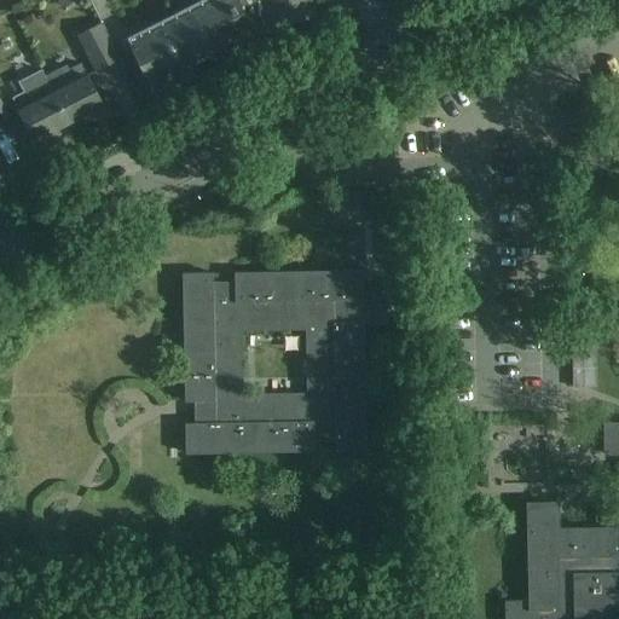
[(313,16),(311,0),(215,0),(129,44),(150,85),(268,24),(313,16)]
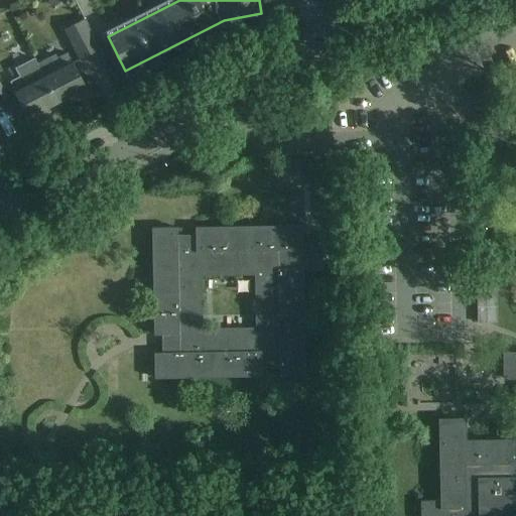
[(84,19),(65,29),(80,60),(100,50),(84,19)]
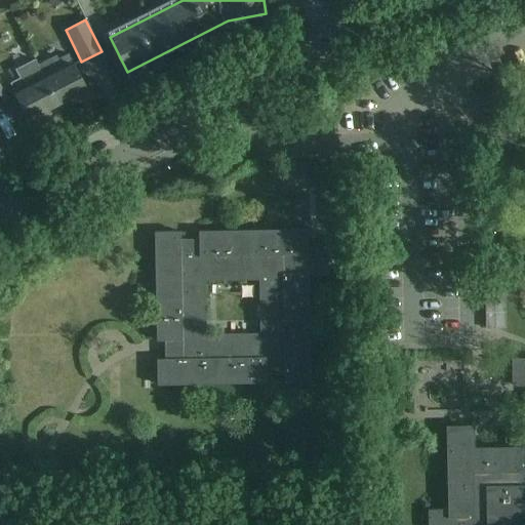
[(79,74),(69,54),(58,58),(56,55),(38,65),(36,66),(56,106),(76,95),(77,97),(88,92),(79,74)]
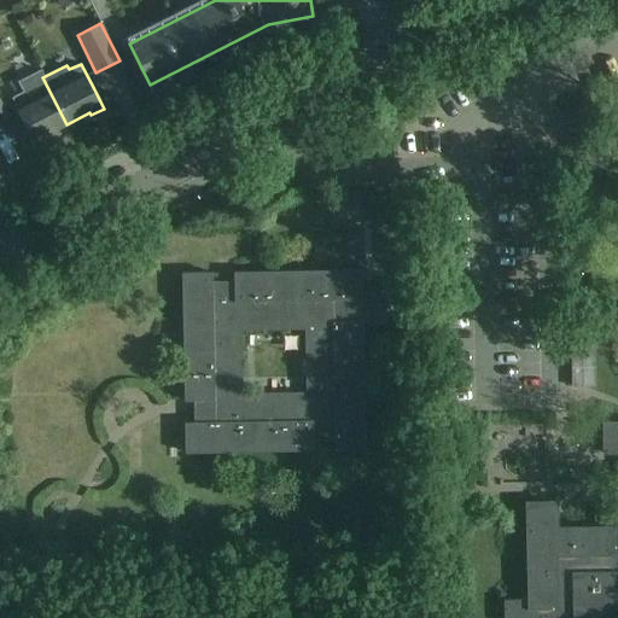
[(45,76),(42,70),(19,82),(24,92),(13,98),(15,100),(15,101),(24,122),(36,144),(50,136),(48,134),(66,124),(42,77),(45,76)]
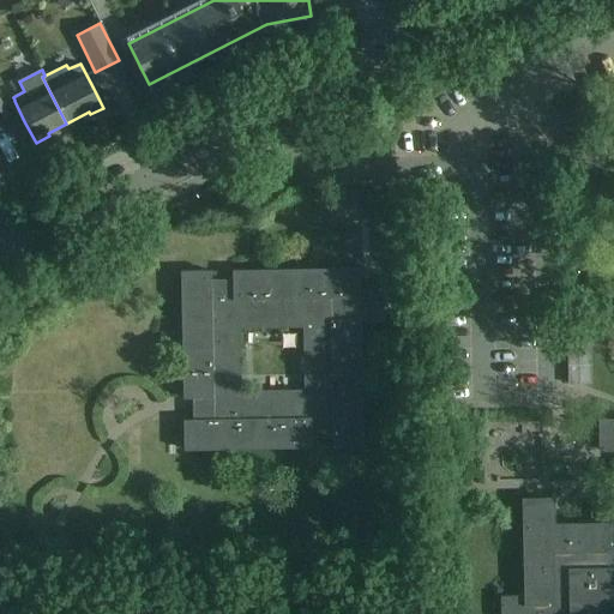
[(410,199),(380,200),(380,220),(381,233),(381,245),(381,258),(381,259),(411,258),(410,199)]
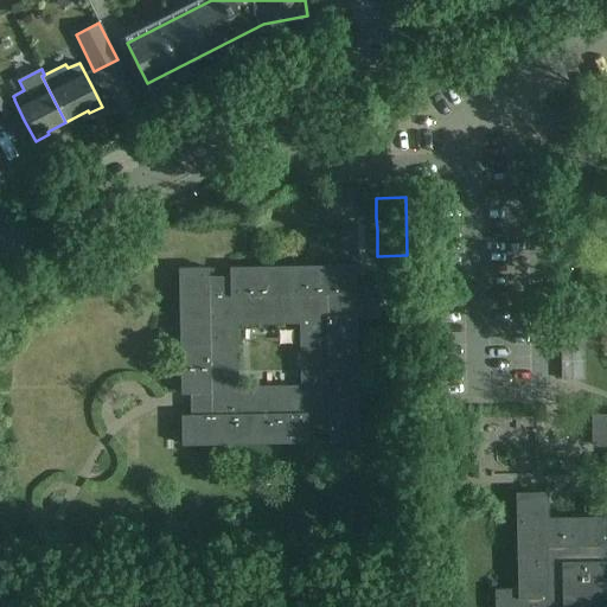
[(217,279),(217,276),(209,278),(209,268),(179,269),(183,445),(307,443),(307,434),(330,434),(330,442),(359,442),(356,266),(230,268),(231,279),(217,279)]
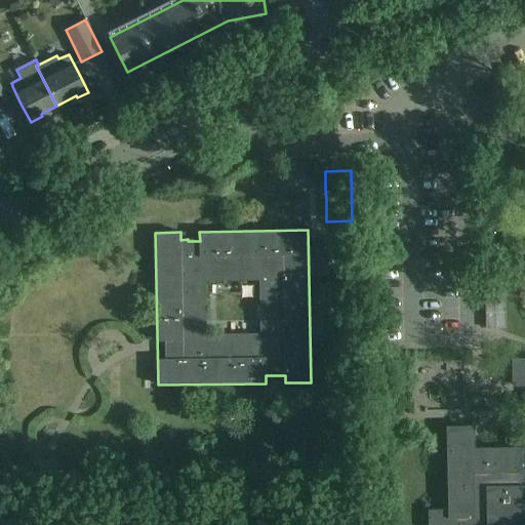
[(515,318),(516,287),(498,286),(497,317),(515,318)]
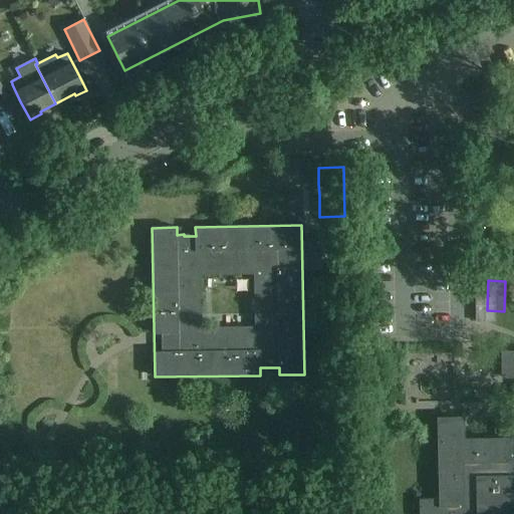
[(419,499),(419,513),(513,513),(513,350),(501,351),(501,377),(504,377),(504,375),(513,374),(513,425),(500,426),(500,432),(500,440),(462,441),(462,420),(464,420),(464,418),(437,418),(439,499),(419,499)]
